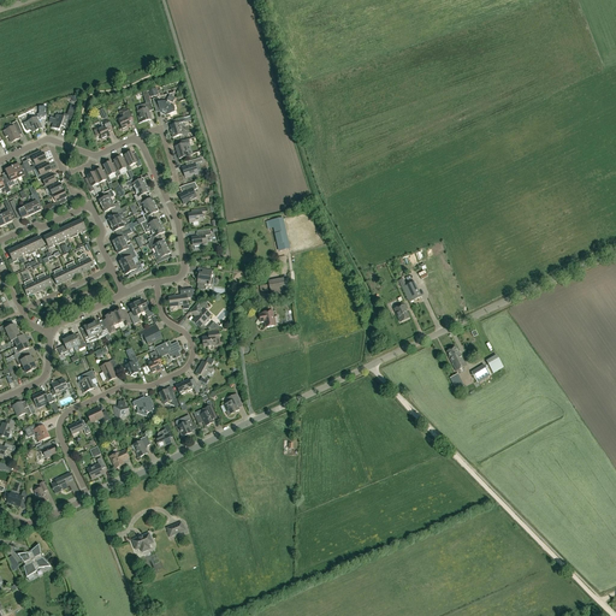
[(159,104),(158,101),(154,99),(153,100),(155,108),(159,107),(161,113),(166,116),(173,113),(175,111),(172,104),(167,101),(159,104)]
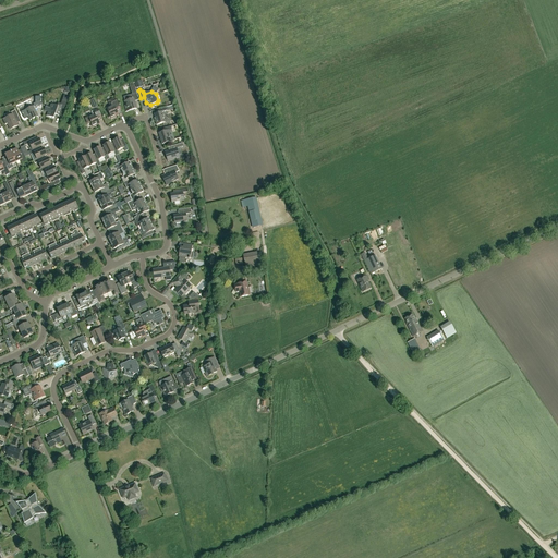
[(126,111),(136,109),(134,101),(138,100),(136,93),(130,95),(131,99),(125,101),(126,106),(125,106),(126,111)]
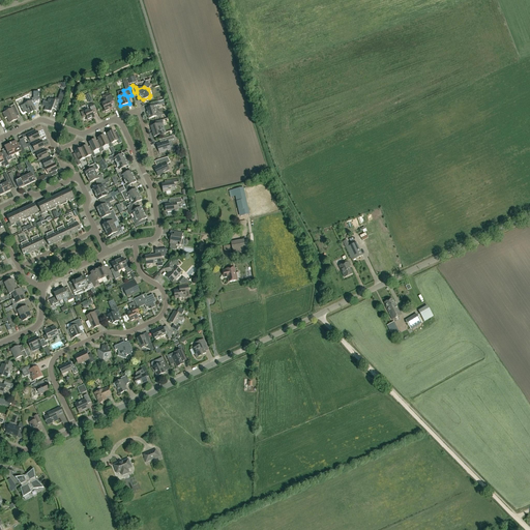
[(112,107),(115,105),(110,93),(102,96),(105,101),(101,102),(106,112),(113,109),(112,107)]
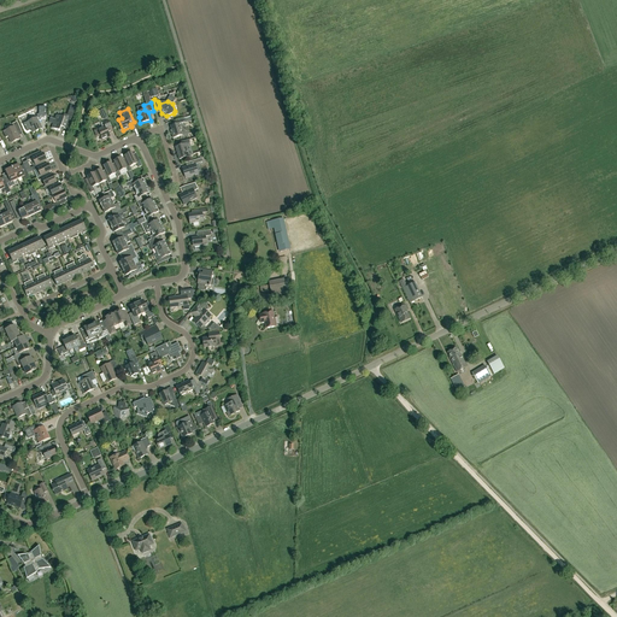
[(69,129),(75,112),(69,111),(68,115),(64,113),(63,117),(57,116),(52,128),(59,131),(62,127),(69,129)]
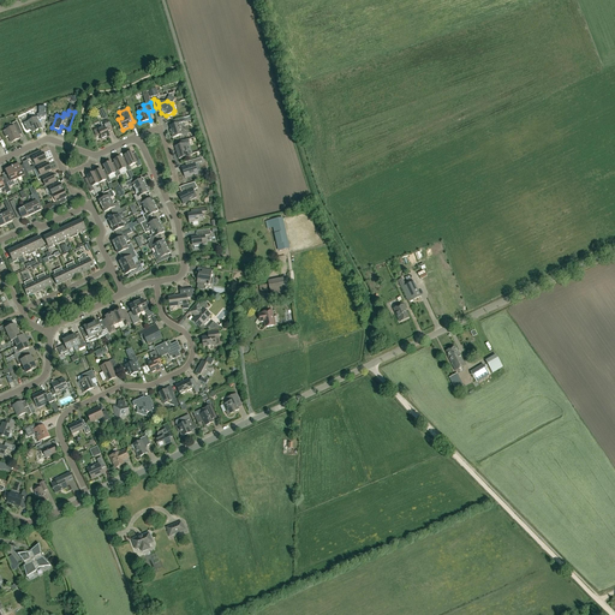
[(46,120),(46,112),(41,112),(41,115),(37,118),(36,117),(28,121),(34,132),(42,129),(39,121),(41,120),(46,120)]
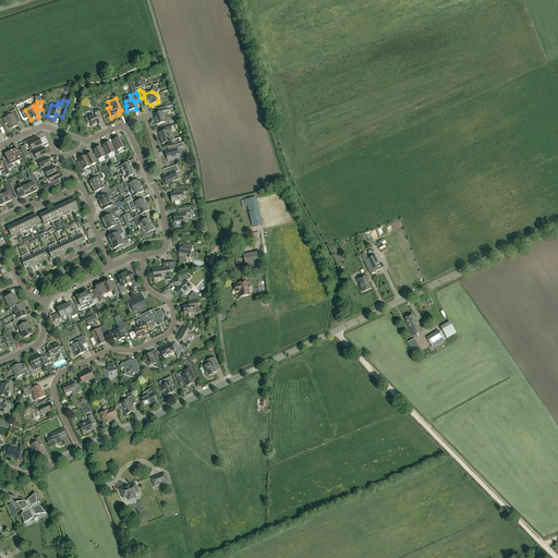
[(166,107),(159,109),(159,112),(155,114),(156,120),(155,120),(157,125),(165,122),(162,112),(167,110),(166,107)]
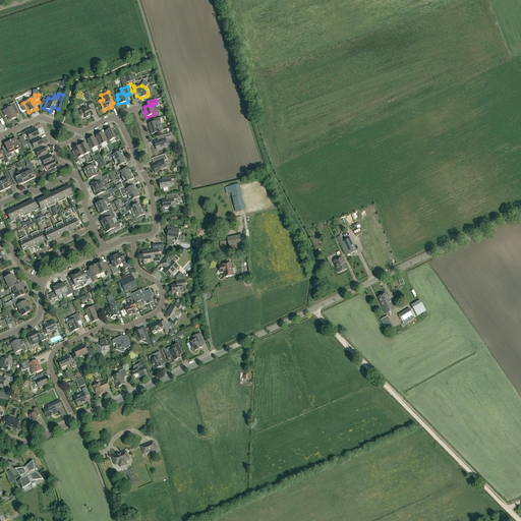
[(92,113),(96,111),(92,102),(85,105),(87,108),(79,111),(82,116),(84,114),(87,118),(93,116),(92,113)]
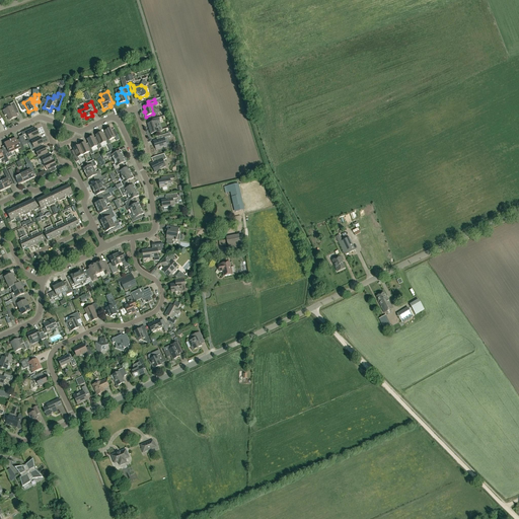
[(17,117),(14,110),(17,109),(14,102),(10,104),(11,106),(2,110),(5,116),(7,115),(10,121),(17,117)]
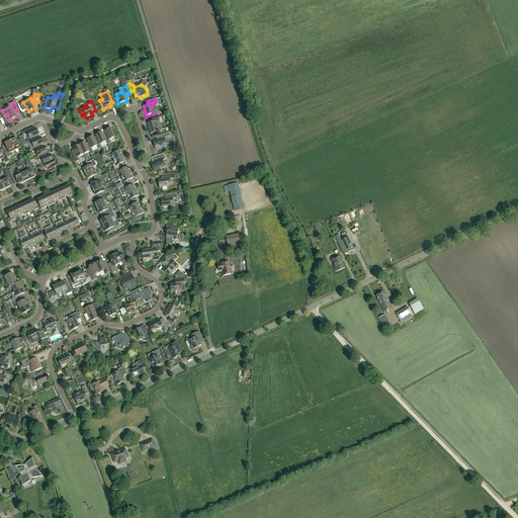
[(148,123),(151,134),(159,132),(156,121),(160,120),(159,117),(150,119),(151,122),(148,123)]
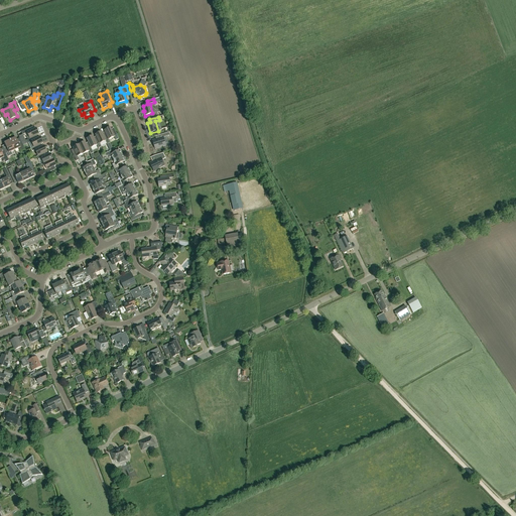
[(30,139),(33,137),(39,134),(36,128),(30,131),(29,128),(21,132),(22,135),(27,133),(30,138),(30,139)]
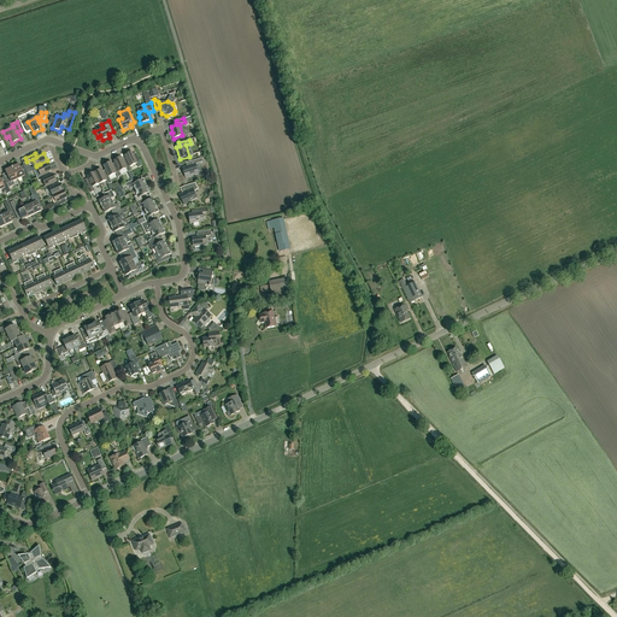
[(128,163),(130,168),(137,164),(139,168),(142,166),(139,158),(135,159),(131,153),(124,157),(128,163)]
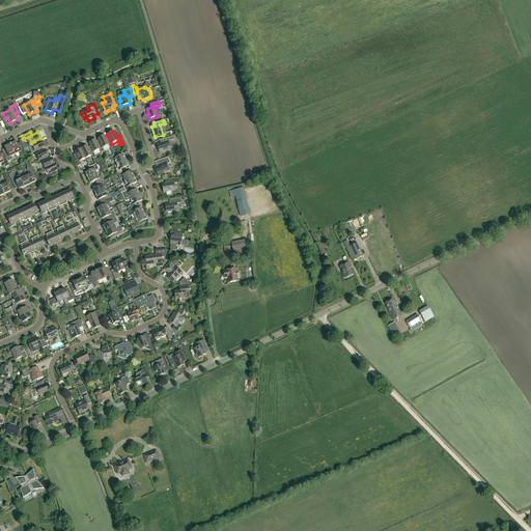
[(112,144),(110,140),(107,142),(105,136),(99,139),(101,144),(103,148),(109,145),(110,148),(113,147),(112,144)]
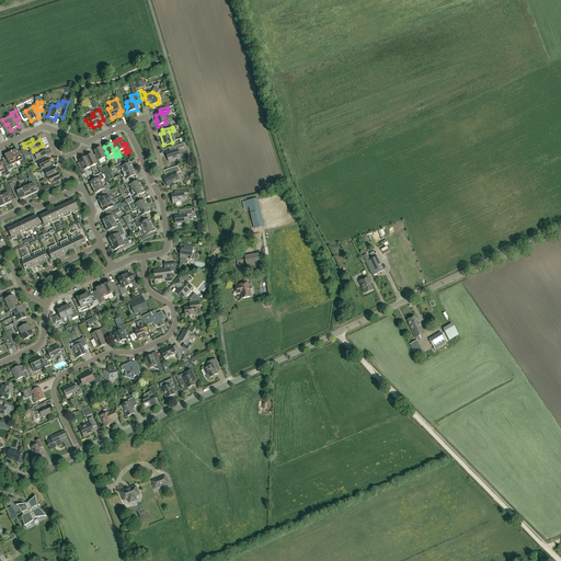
[(169,161),(180,158),(178,149),(181,148),(180,145),(173,147),(174,150),(165,152),(169,161)]
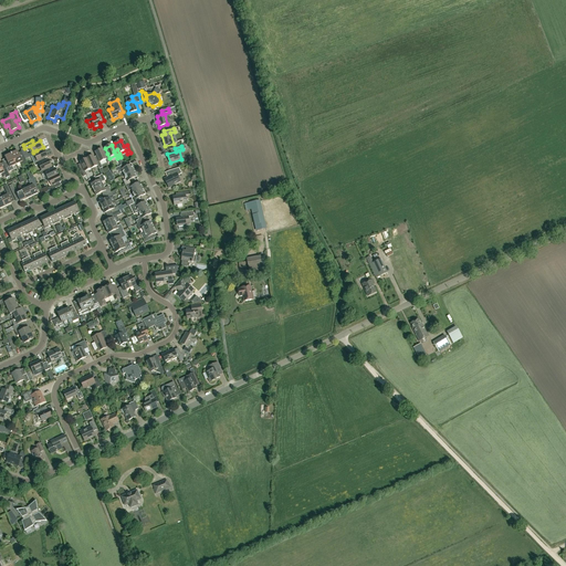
[(109,158),(107,154),(105,156),(102,149),(95,153),(100,160),(100,163),(106,159),(108,163),(112,161),(109,158)]
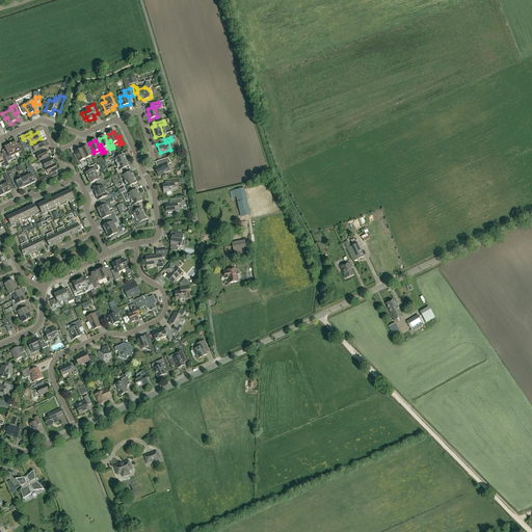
[(10,144),(16,155),(19,153),(21,156),(26,154),(23,147),(20,149),(17,141),(10,144)]
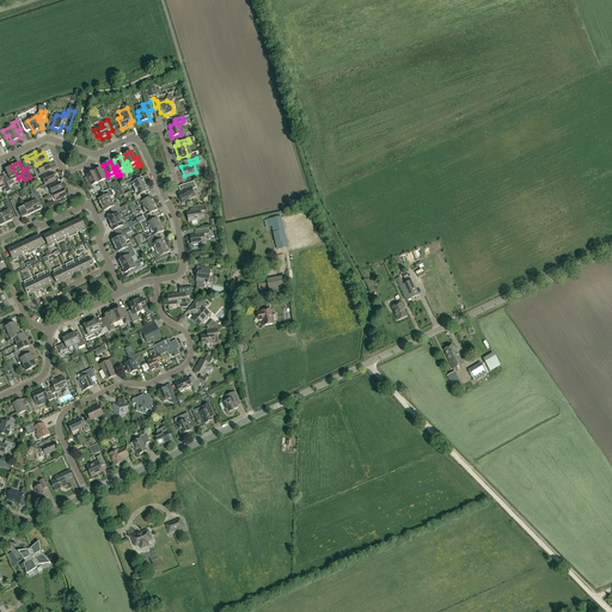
[(41,175),(44,173),(51,170),(48,163),(41,166),(40,163),(36,165),(36,164),(31,166),(34,170),(37,176),(41,175)]
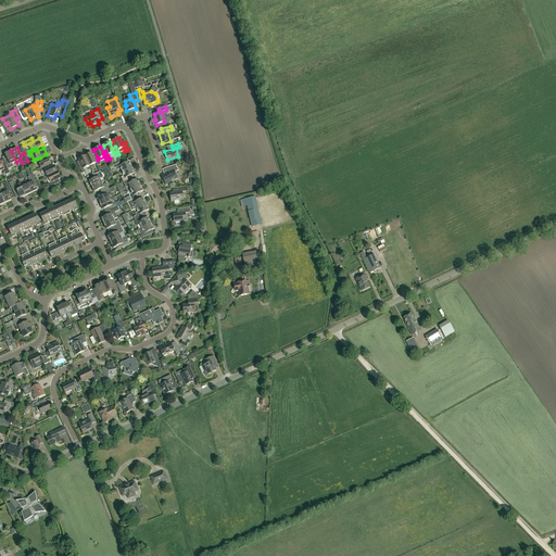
[(12,163),(16,162),(11,151),(4,154),(8,161),(4,163),(5,164),(8,169),(13,167),(12,163)]
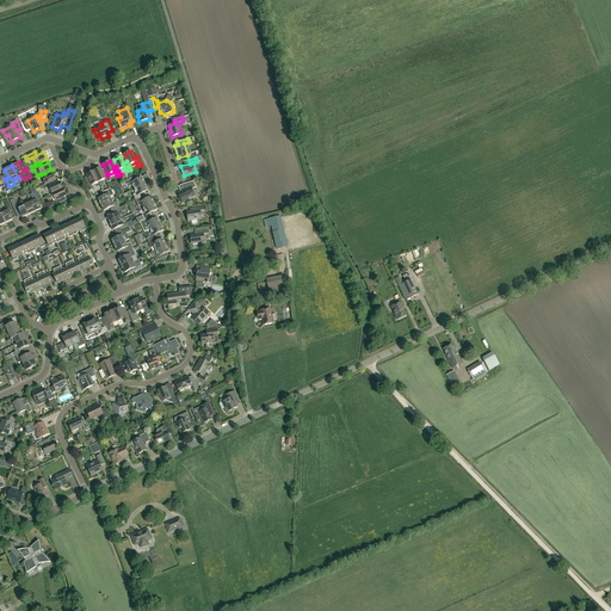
[(107,176),(107,173),(104,176),(100,168),(93,172),(99,183),(105,179),(107,183),(111,181),(107,176)]
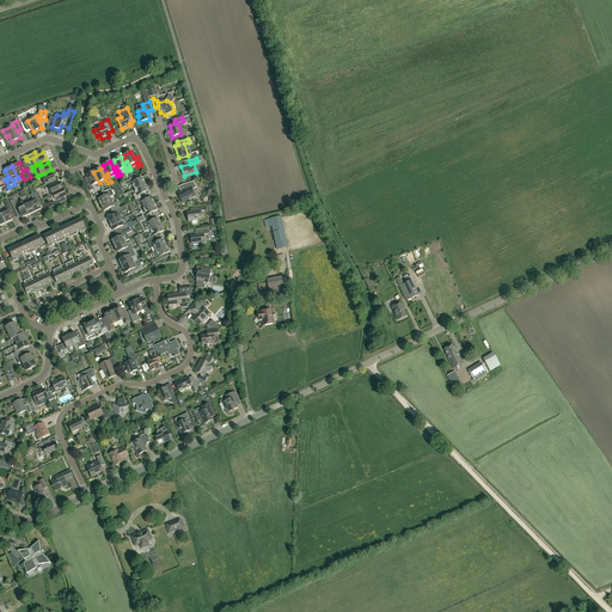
[(92,185),(99,183),(93,172),(86,175),(90,182),(86,183),(90,191),(93,189),(92,185)]
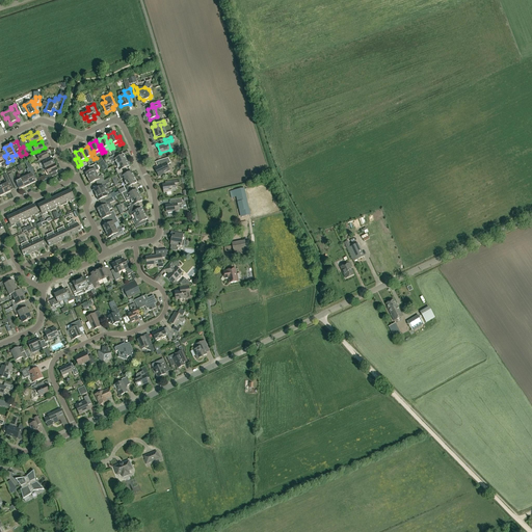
[(40,161),(45,158),(49,157),(46,151),(40,153),(38,151),(35,152),(32,153),(32,154),(33,156),(36,155),(40,161)]
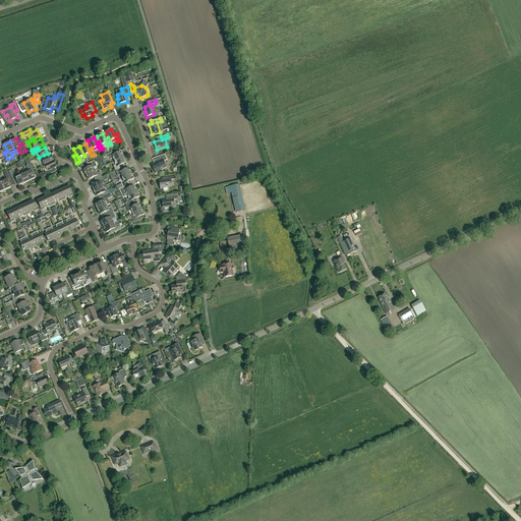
[(0,160),(1,160),(3,163),(5,162),(6,164),(9,162),(7,159),(5,154),(2,156),(0,150),(0,160)]
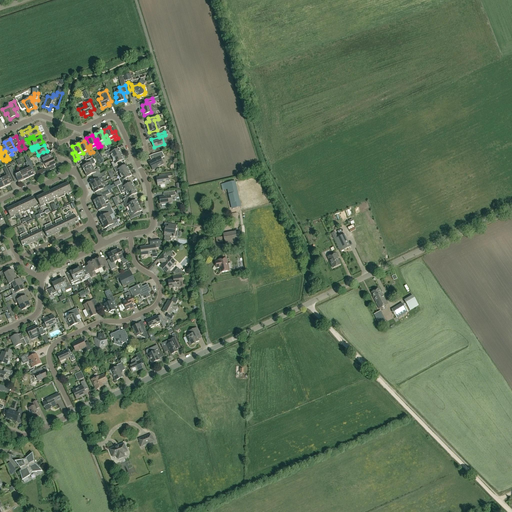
[(112,158),(121,154),(119,149),(112,152),(111,149),(104,152),(106,155),(107,154),(108,157),(111,155),(112,158)]
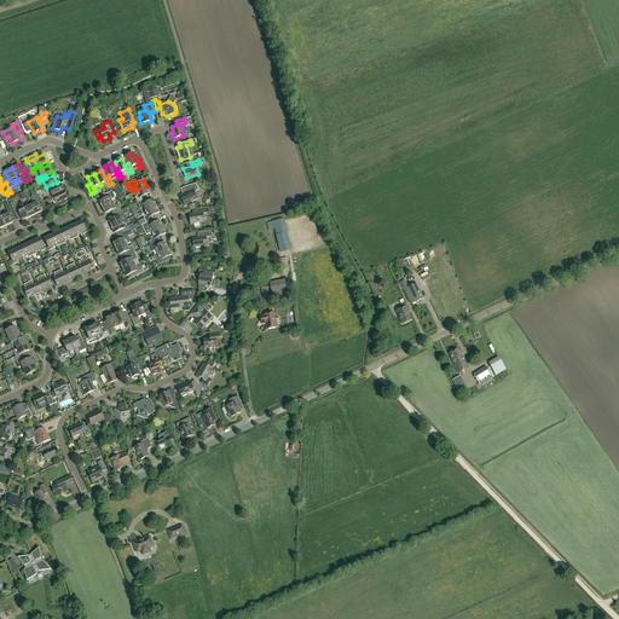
[(53,197),(64,191),(61,184),(53,187),(52,184),(46,187),(44,187),(46,191),(50,190),(53,197)]
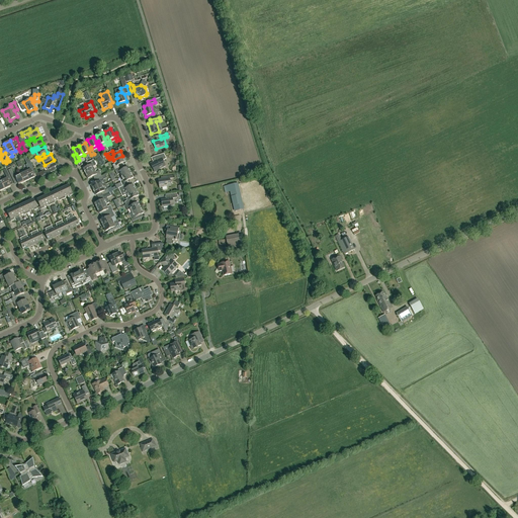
[(166,159),(164,154),(155,157),(157,161),(151,164),(155,172),(159,170),(159,169),(165,166),(163,161),(166,159)]
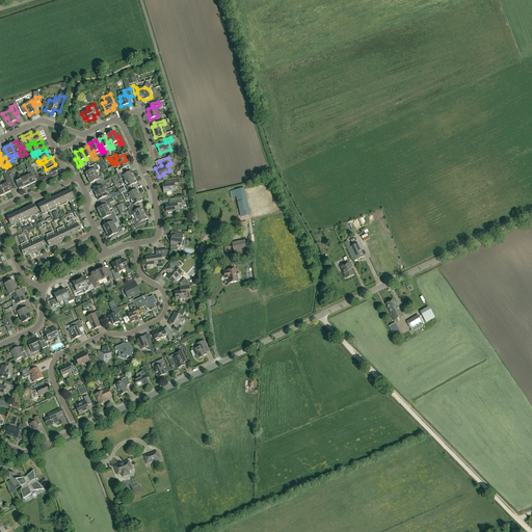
[(118,175),(123,173),(122,169),(130,165),(129,163),(127,162),(126,160),(116,164),(118,168),(115,169),(117,173),(114,174),(115,176),(117,175),(118,175)]
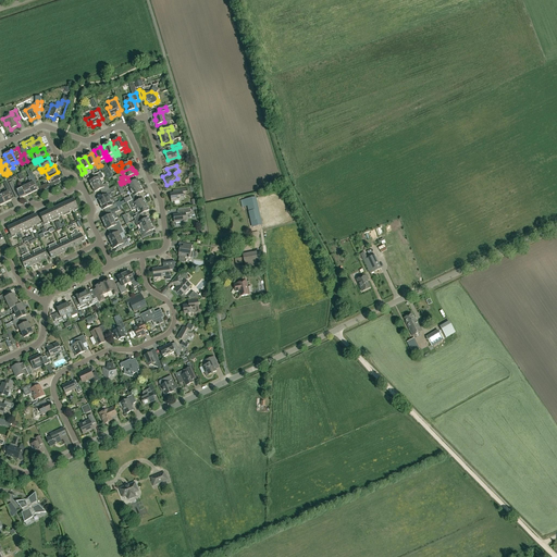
[(58,172),(48,177),(50,183),(47,185),(49,188),(56,185),(54,182),(60,178),(58,172)]
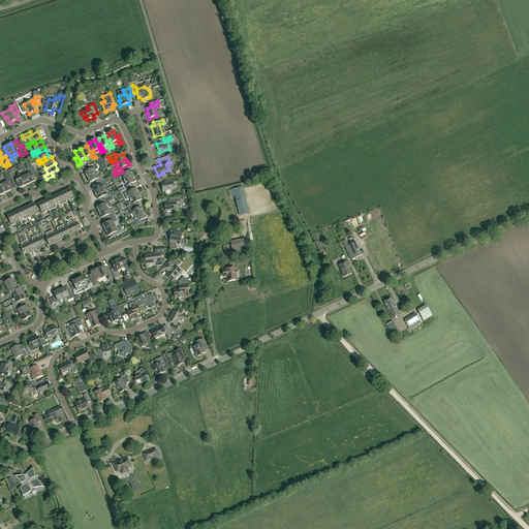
[(87,178),(96,173),(95,170),(98,168),(96,163),(90,166),(91,169),(85,173),(87,178)]
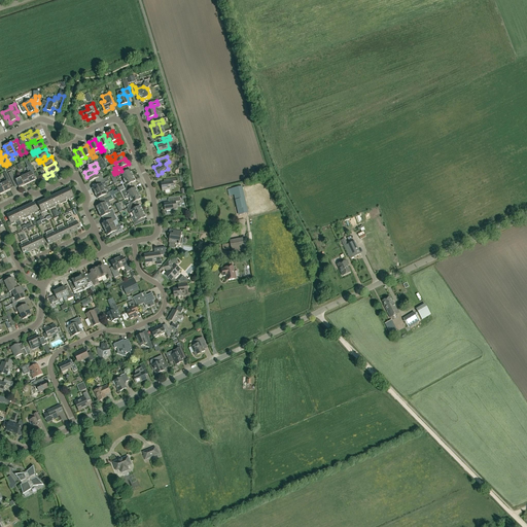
[(26,175),(30,183),(35,180),(32,173),(35,172),(32,166),(27,168),(29,173),(26,175)]
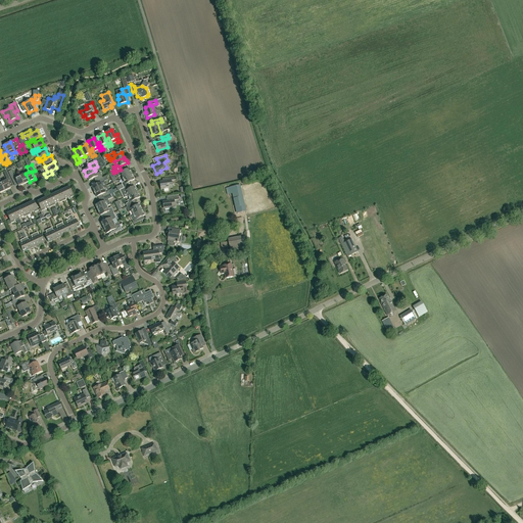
[(123,179),(132,175),(130,169),(123,172),(121,170),(116,172),(119,177),(122,176),(123,179)]
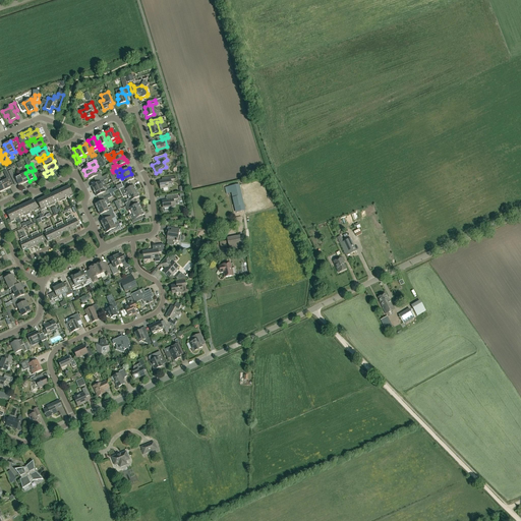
[(13,182),(16,181),(18,186),(24,183),(20,175),(16,177),(16,175),(14,176),(11,170),(8,171),(13,182)]
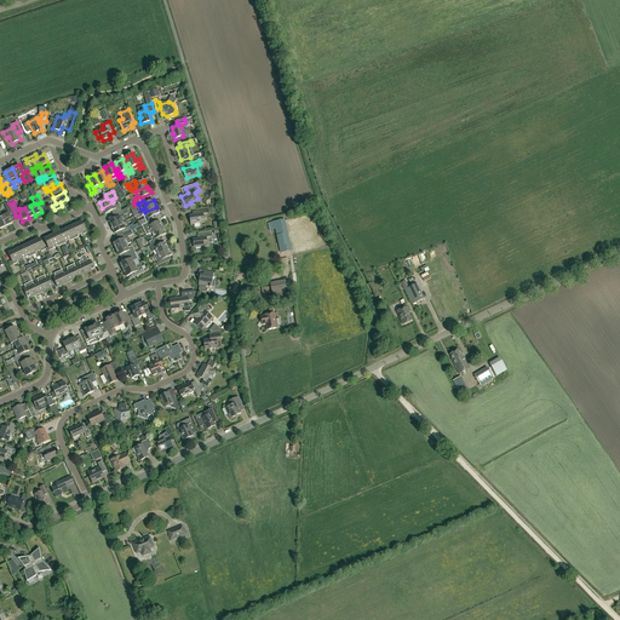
[(115,214),(122,211),(119,205),(115,206),(113,202),(102,208),(105,214),(113,211),(115,214)]
